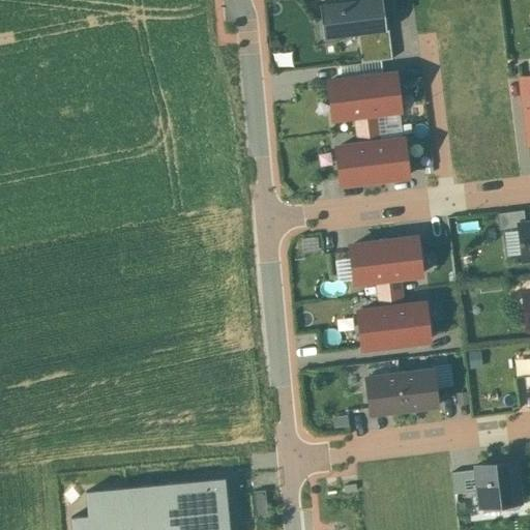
[(324,3),(320,4),(324,37),(358,34),(386,31),(382,0),(354,0),(349,1),(324,3)]
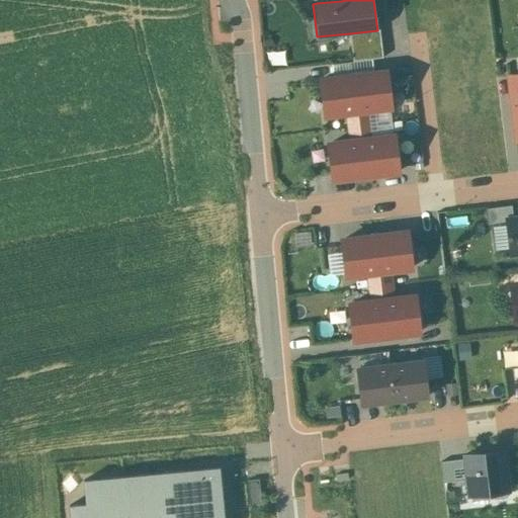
[(377,30),(350,33),(353,61),(380,58),(377,30)]
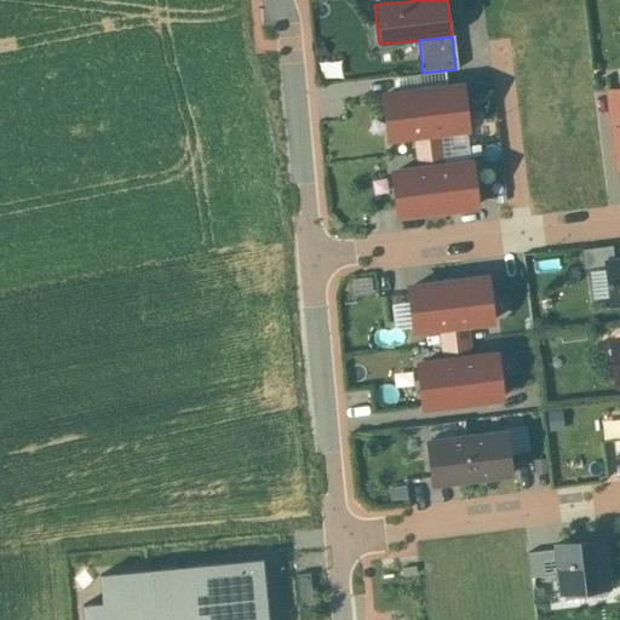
[(424,90),(429,133),(442,132),(468,130),(461,85),(424,90)]
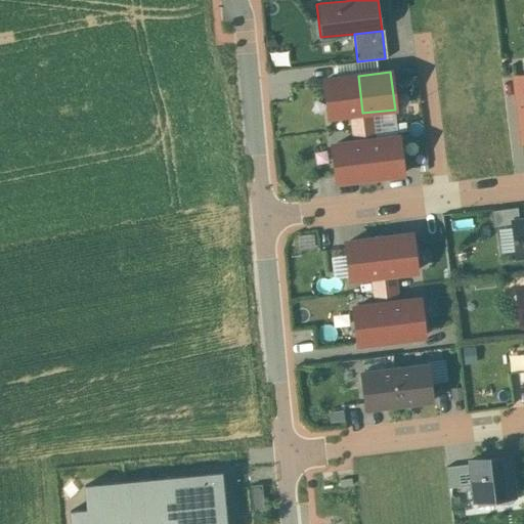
[(523,74),(515,76),(522,140),(523,140),(523,74)]
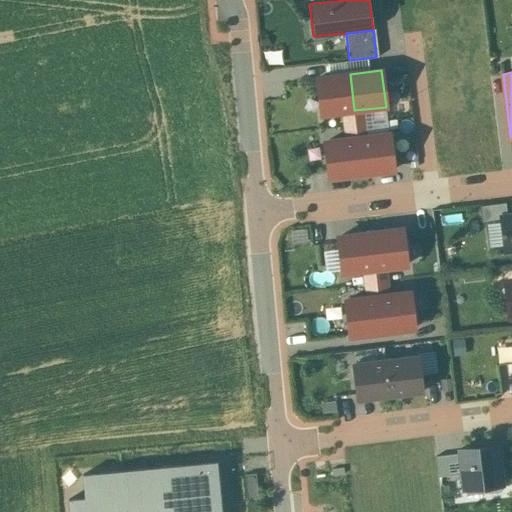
[(343,112),(354,110),(350,74),(318,78),(323,114),(343,112)]
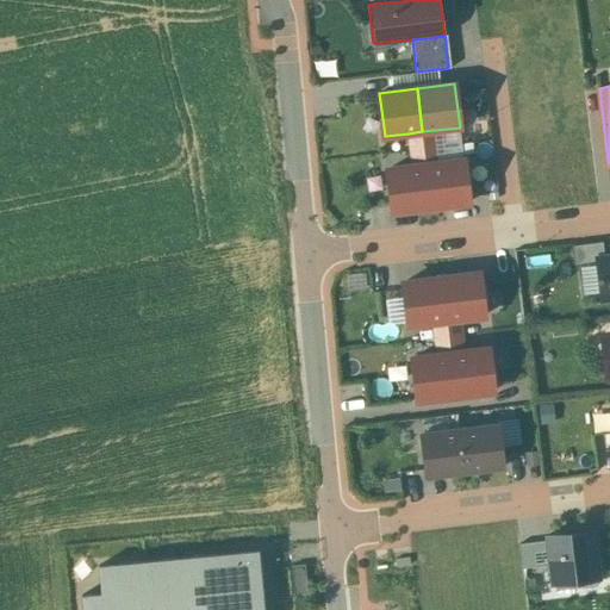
[(422,131),(409,134),(411,149),(436,147),(435,130),(422,131)]
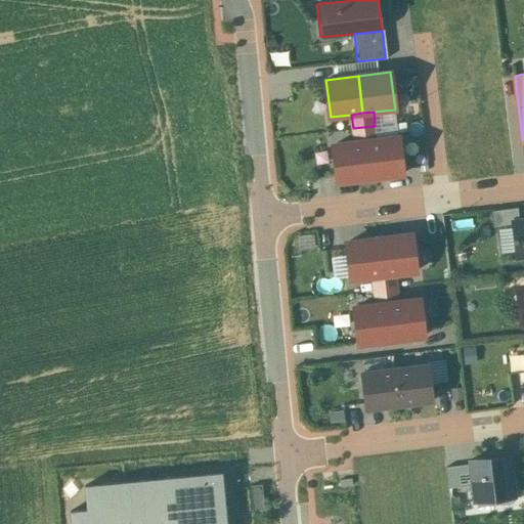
[(375,126),(353,128),(355,142),(366,141),(377,139),(375,126)]
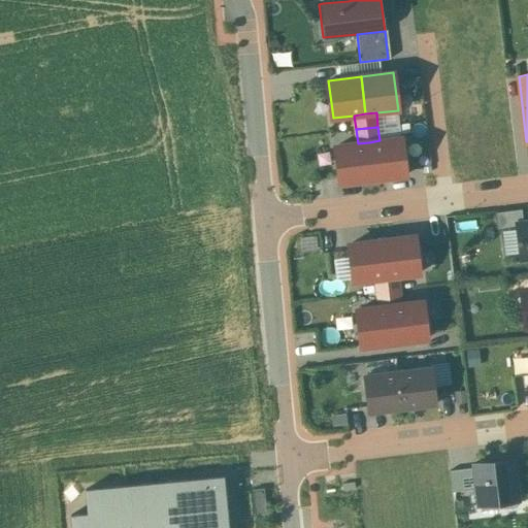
[(369,142),(373,179),(406,175),(401,138),(380,140),(369,142)]
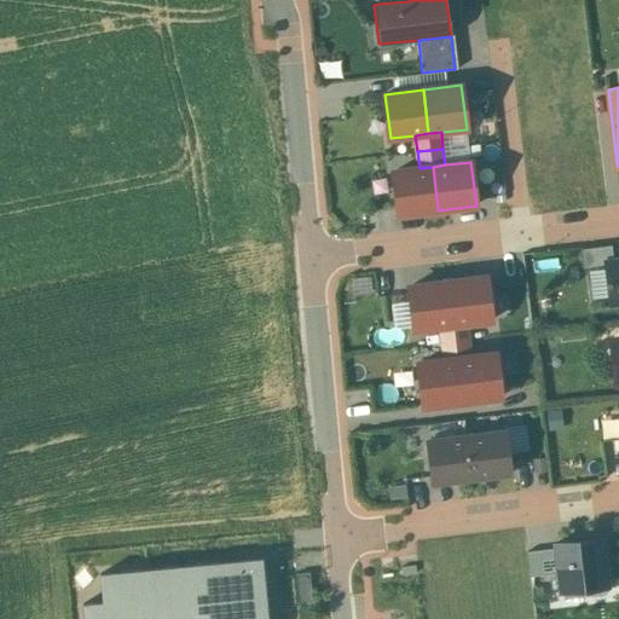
[(438,210),(433,167),(420,168),(393,172),(399,214),(438,210)]
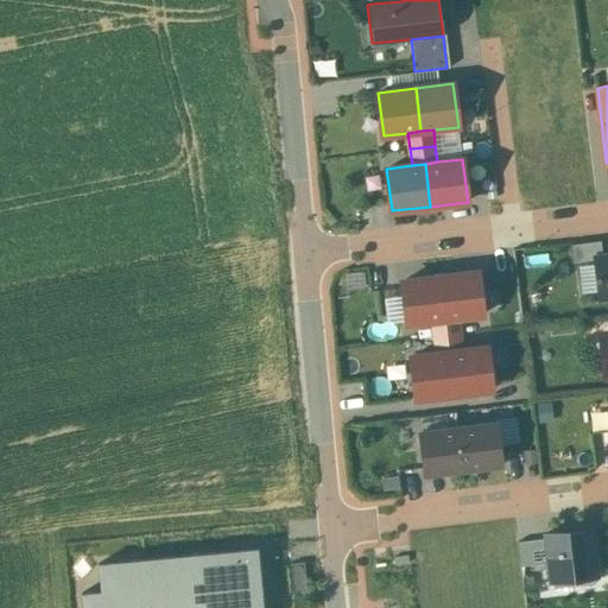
[(600,298),(607,296),(607,255),(595,258),(597,276),(596,276),(597,280),(600,298)]
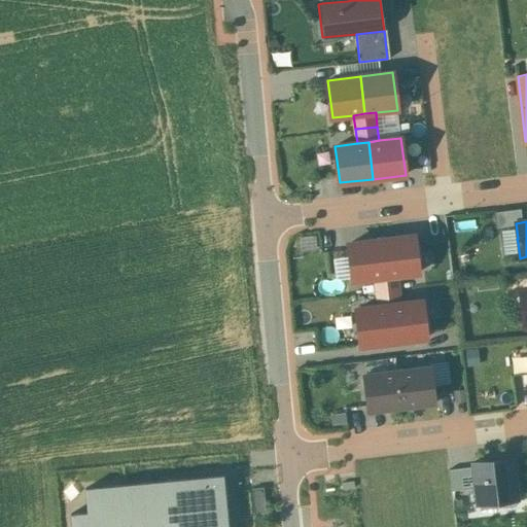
[(418,273),(414,236),(381,240),(386,277),(418,273)]
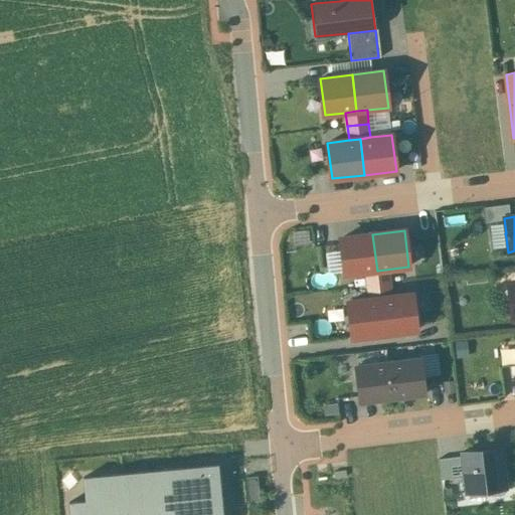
[(377,271),(372,234),(340,238),(345,274),(377,271)]
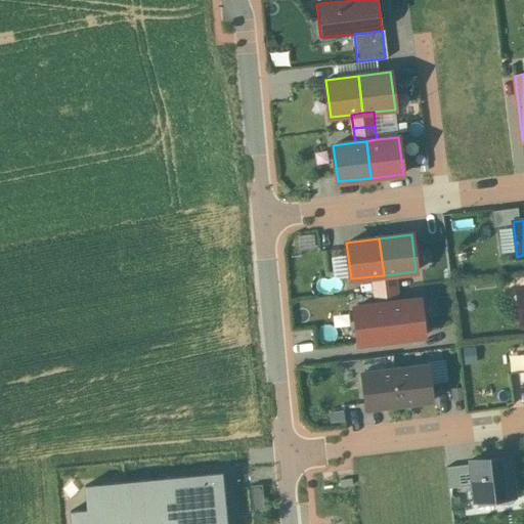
[(424,336),(420,299),(387,303),(391,340),(424,336)]
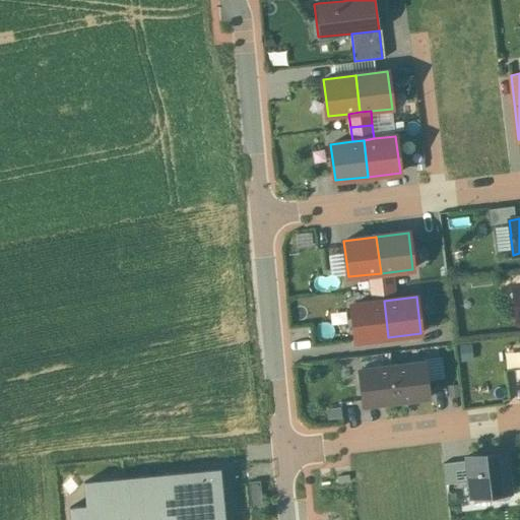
[(388,337),(384,301),(351,305),(356,341),(388,337)]
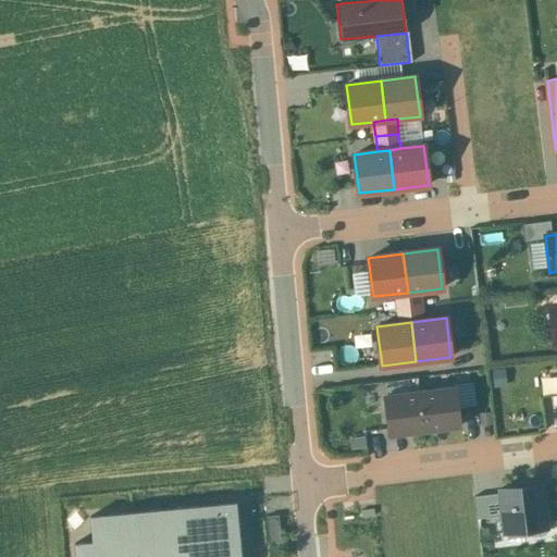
[(455,387),(420,392),(424,431),(459,426),(455,387)]
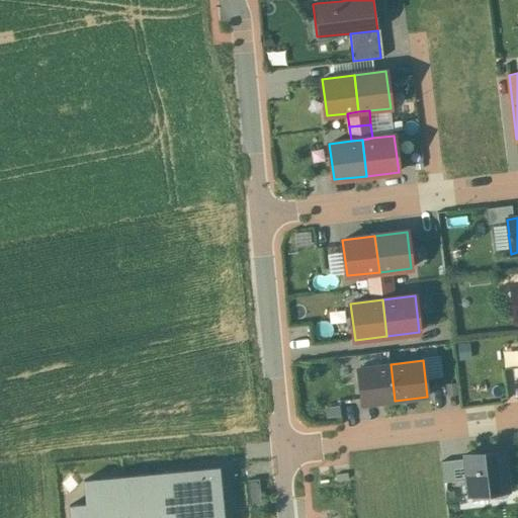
[(395,401),(391,364),(358,368),(362,404),(395,401)]
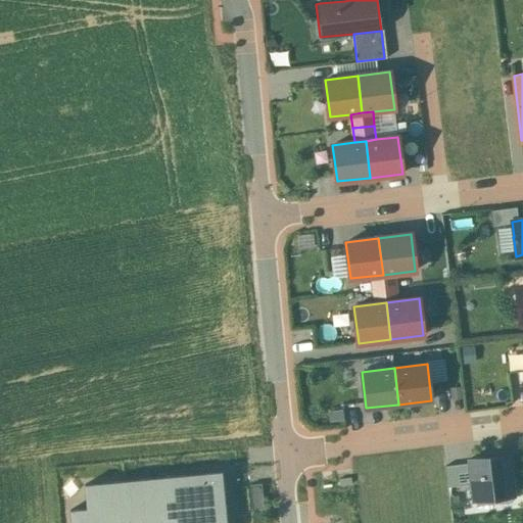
[(342,410),(330,412),(332,422),(344,420),(342,410)]
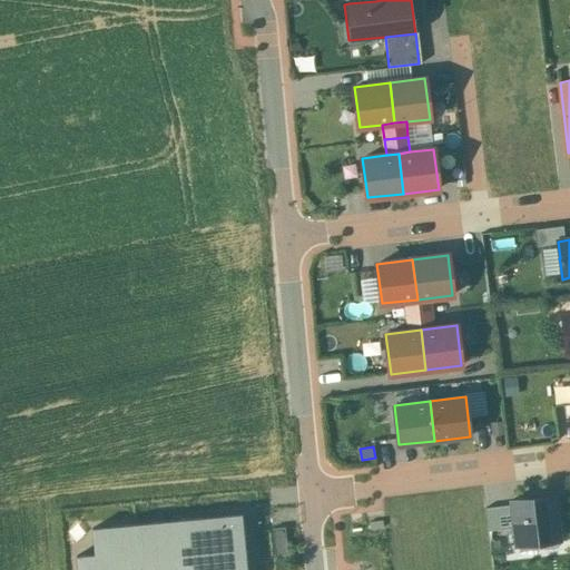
[(554,495),(511,501),(511,505),(514,528),(517,544),(560,539),(554,495)]
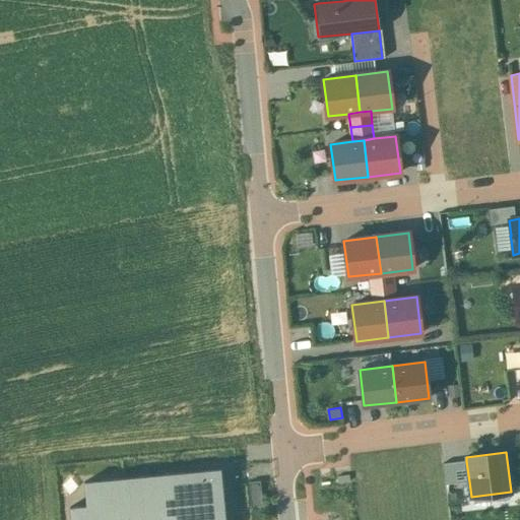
[(466,461),(454,462),(457,482),(469,481),(466,461)]
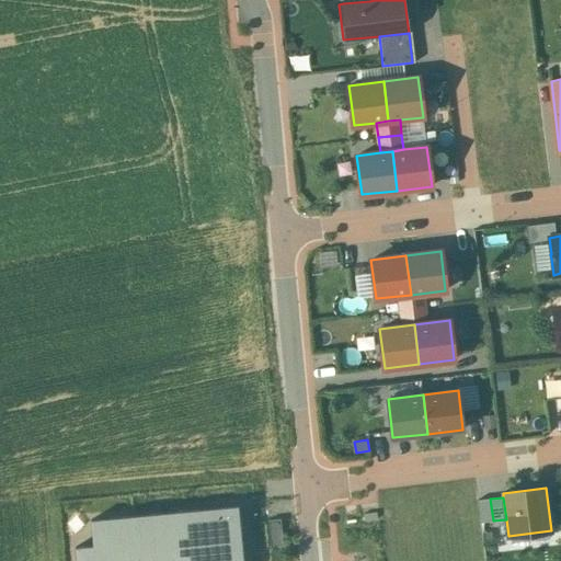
[(490,499),(478,500),(480,522),(493,521),(490,499)]
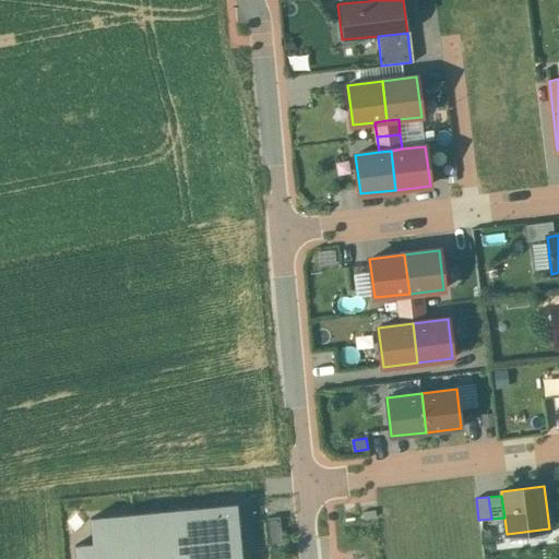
[(241,558),(239,534),(237,503),(219,504),(201,507),(98,516),(91,516),(91,520),(98,519),(100,542),(93,543),(75,545),(75,558),(241,558)]
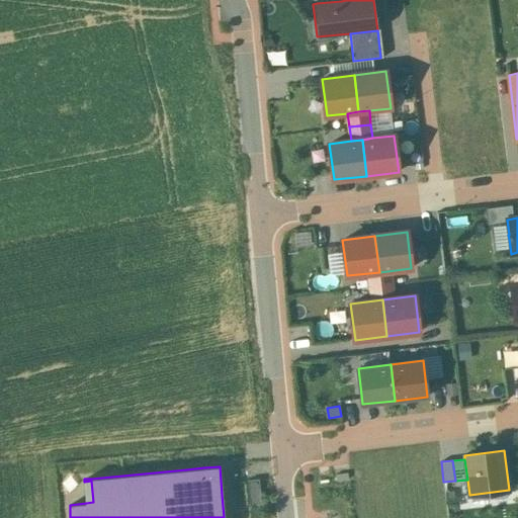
[(253,500),(265,500),(264,477),(252,477),(253,500)]
